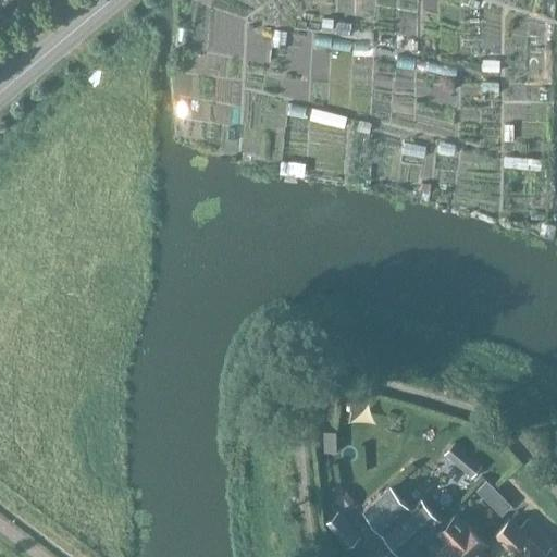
[(510,176),(511,157),(496,156),(495,175),(510,176)]
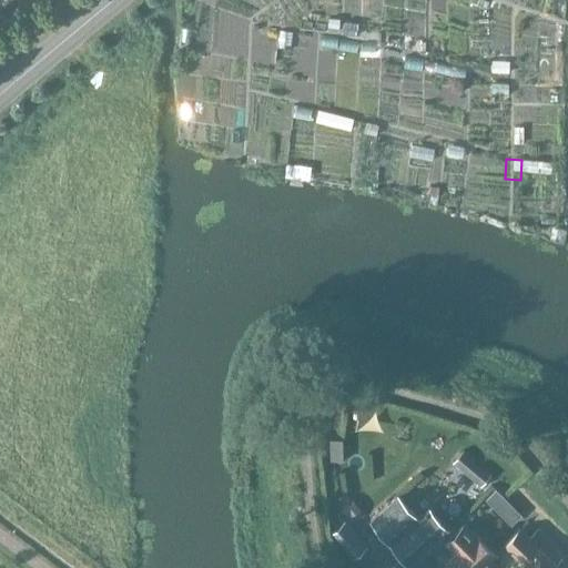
[(341,459),(341,456),(340,438),(328,438),(330,459),(341,459)]
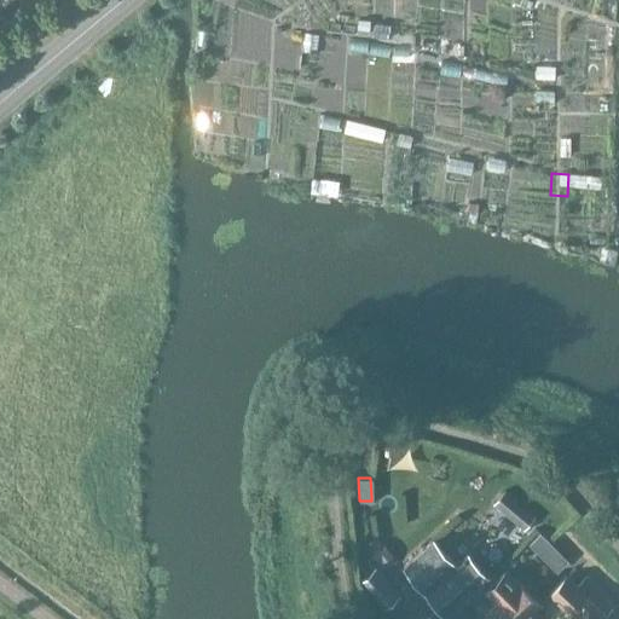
[(492,503),(522,530),(536,515),(505,489),(492,503)]
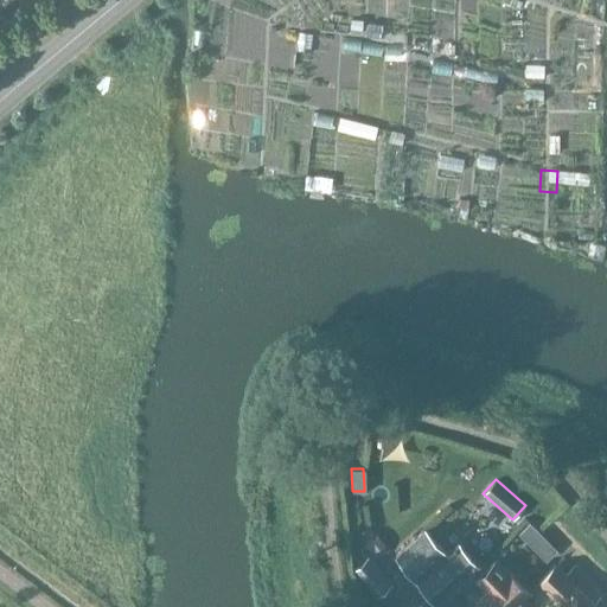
[(447,553),(426,529),(396,556),(417,582),(439,605),(480,566),(459,542),(447,553)]
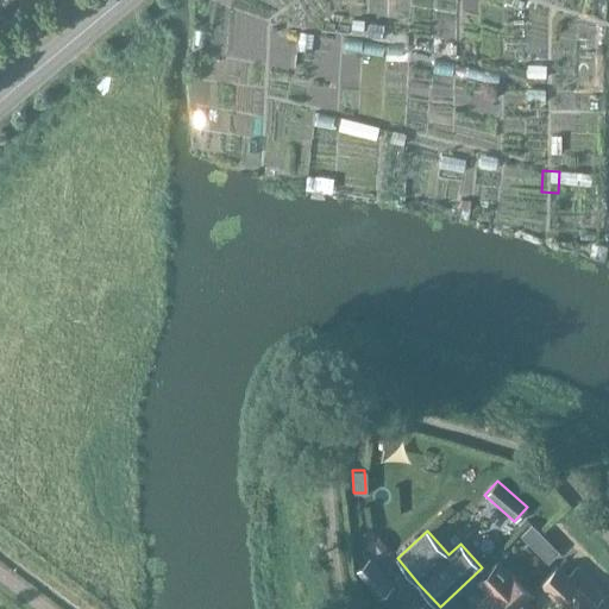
[(551,544),(539,554),(548,564),(559,553),(551,544)]
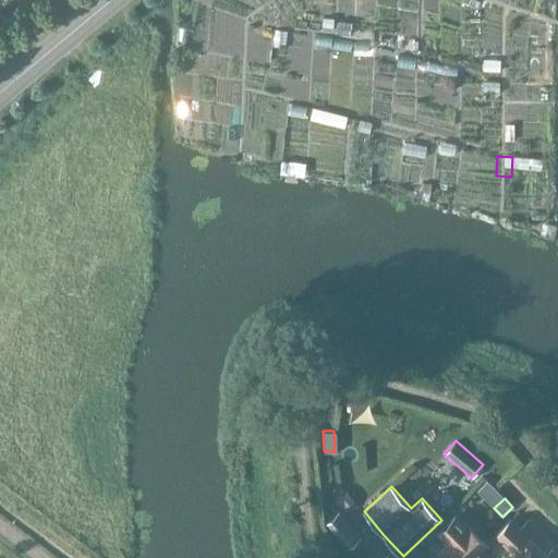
[(441,557),(473,557),(488,543),(466,521),(465,522),(457,513),(437,533),(447,543),(436,553),(441,557)]
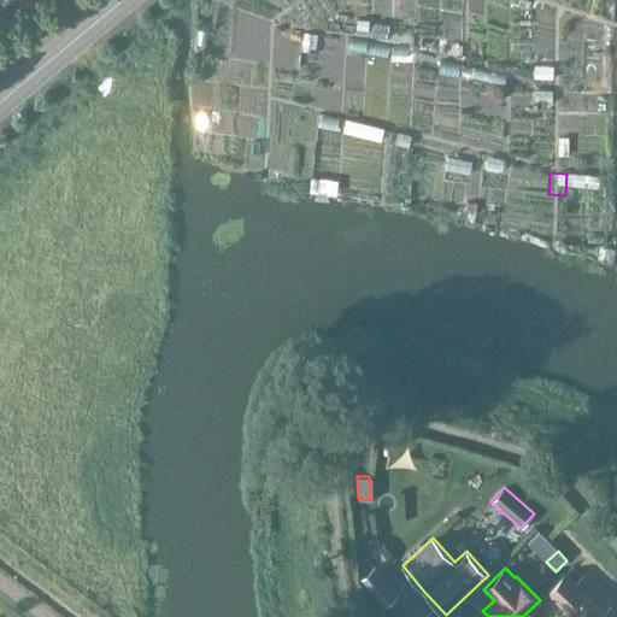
[(376,610),(391,597),(369,573),(354,586),(376,610)]
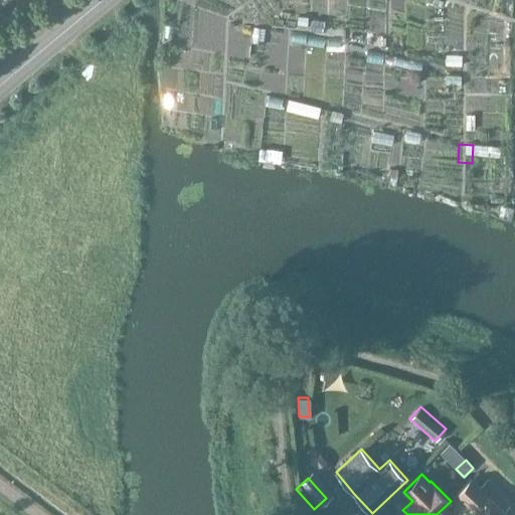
[(512,503),(487,479),(479,487),(472,480),(458,495),(478,514),(505,514),(507,514),(504,511),(512,503)]
